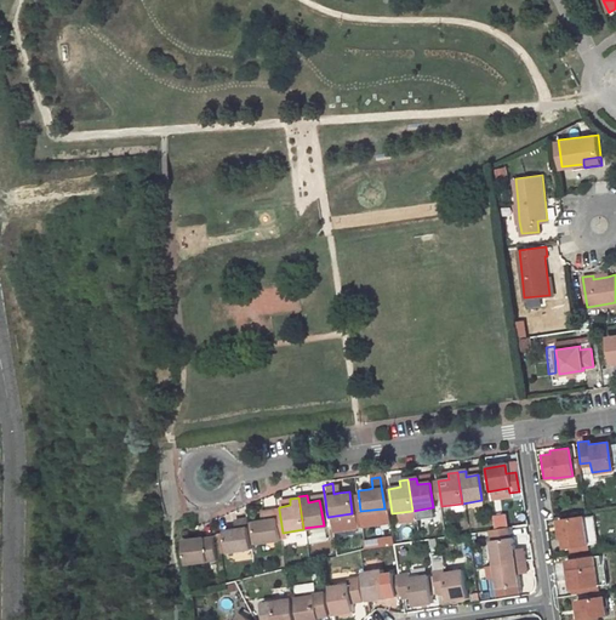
[(363,521),(386,517),(385,508),(360,511),(363,521)]
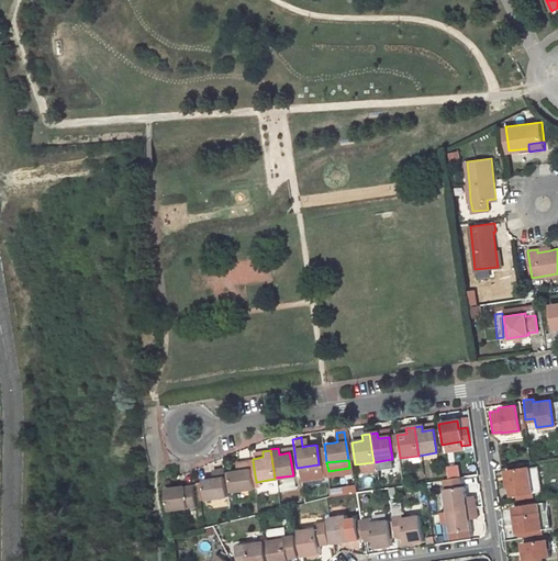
[(240,470),(236,471),(226,472),(230,493),(252,490),(247,461),(238,462),(240,470)]
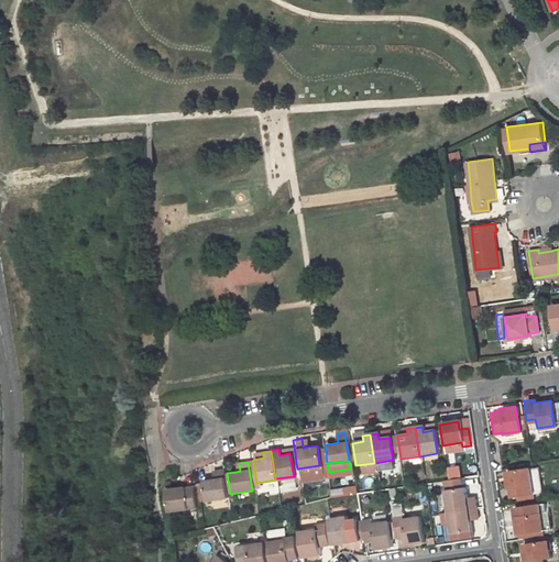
[(532,495),(527,469),(504,472),(506,489),(508,489),(510,498),(532,495)]
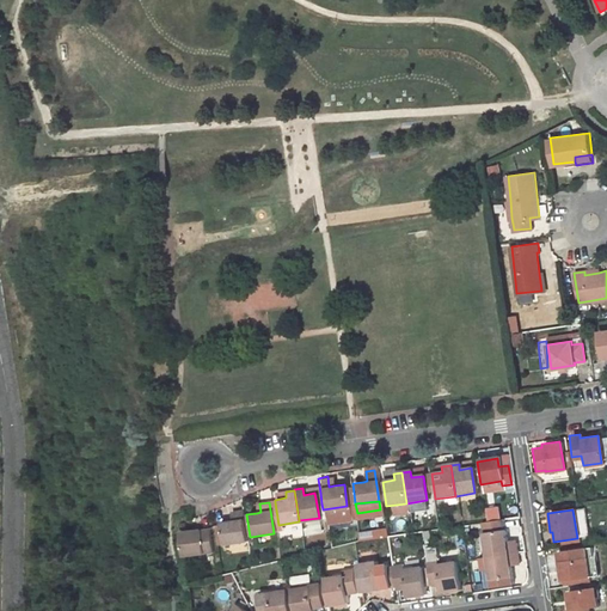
[(220,543),(220,544),(245,541),(240,511),(231,512),(232,520),(228,521),(216,523),(218,525),(220,543)]
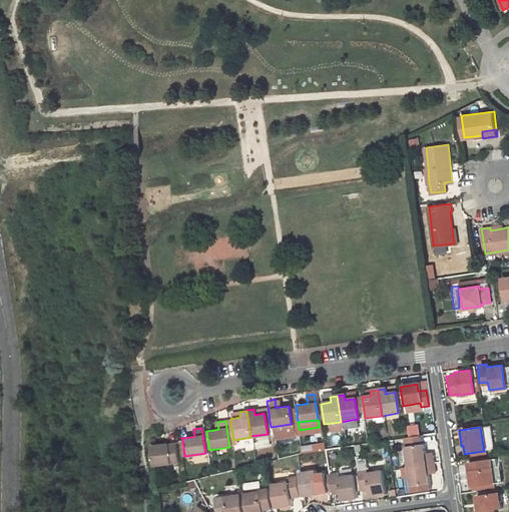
[(423,456),(422,452),(420,435),(402,437),(406,466),(432,462),(431,454),(423,456)]
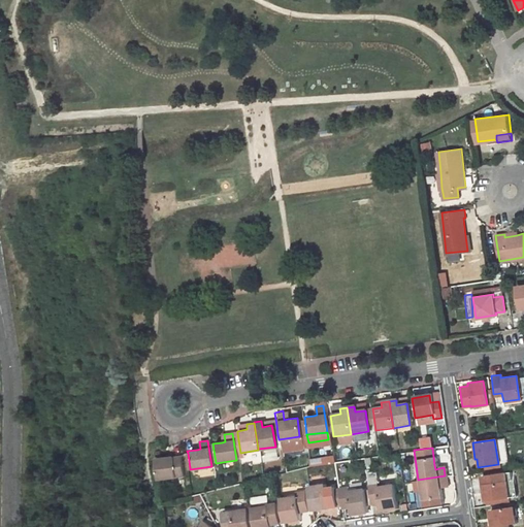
[(177,456),(152,460),(154,480),(181,476),(177,456)]
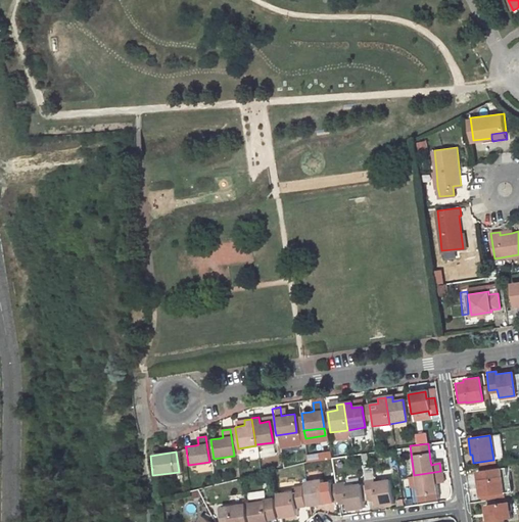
[(362,468),(363,478),(373,477),(371,467),(362,468)]
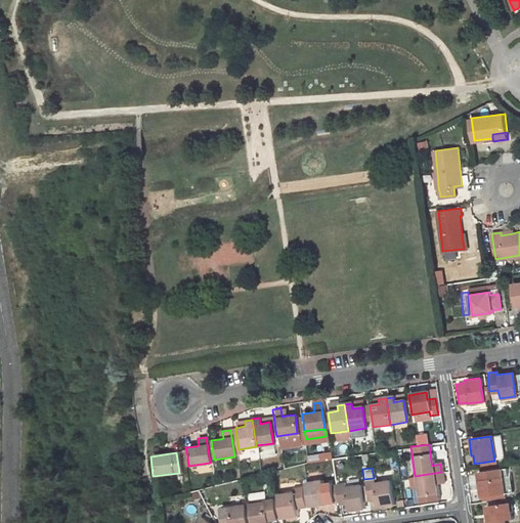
[(505,469),(500,470),(501,478),(503,494),(511,493),(508,477),(506,478),(505,469)]
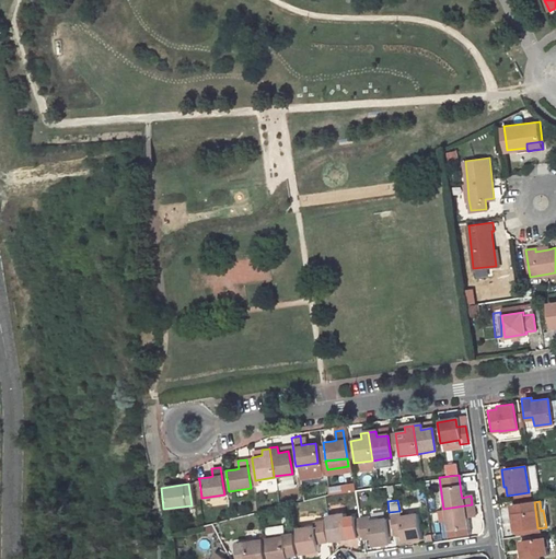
[(513,532),(537,528),(535,511),(534,502),(509,507),(513,532)]
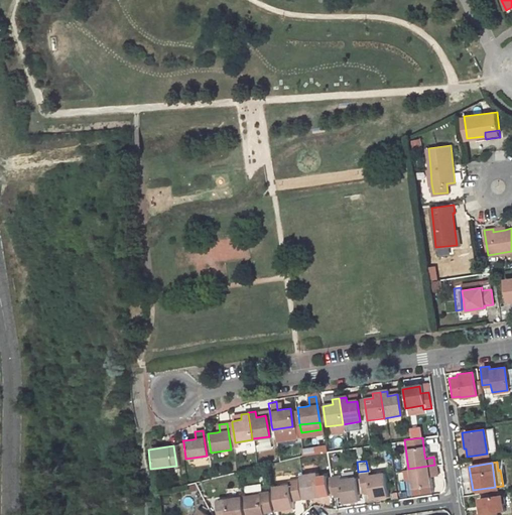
[(427,477),(427,473),(435,472),(434,465),(408,469),(412,495),(430,492),(427,477)]
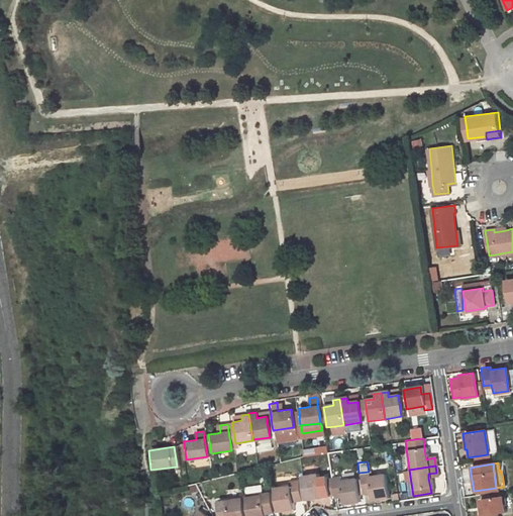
[(384,474),(369,476),(369,472),(358,473),(360,477),(363,493),(371,493),(372,499),(387,497),(384,474)]
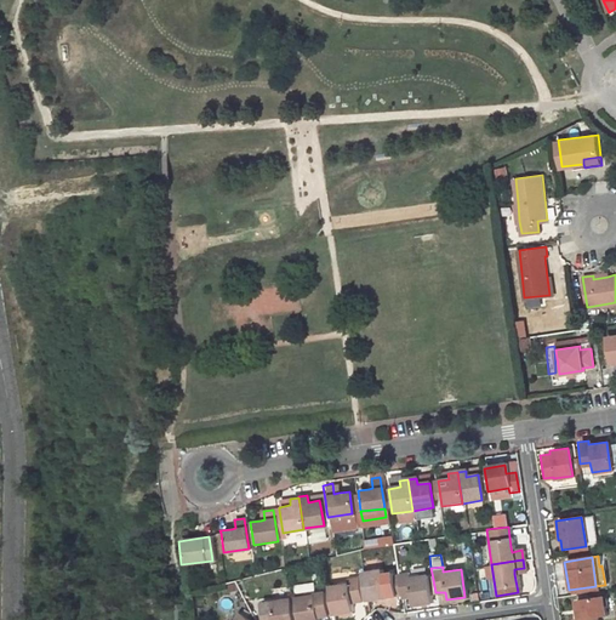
[(361,570),(365,598),(394,595),(389,572),(381,573),(380,568),(361,570)]
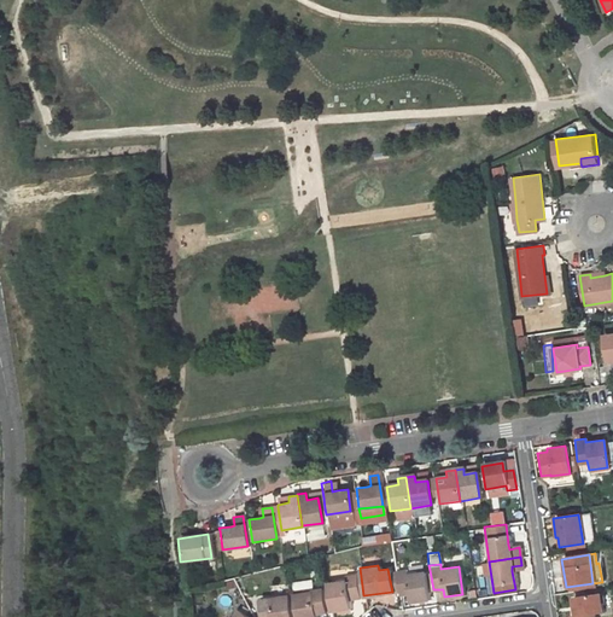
[(398,595),(408,593),(410,603),(430,599),(428,591),(433,589),(430,570),(404,574),(404,570),(395,571),(398,595)]
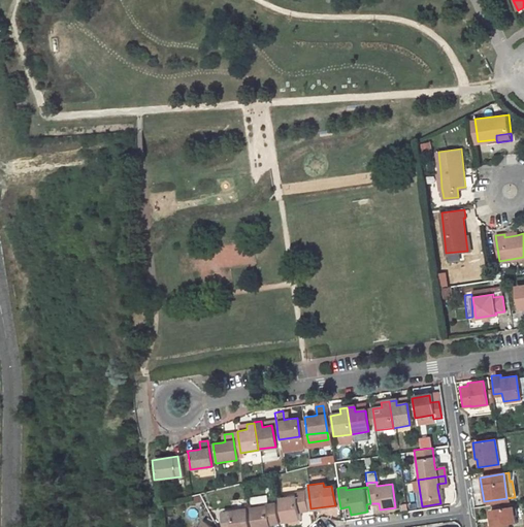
[(279,497),(283,521),(297,519),(296,511),(305,509),(302,490),(293,491),(293,495),(279,497)]
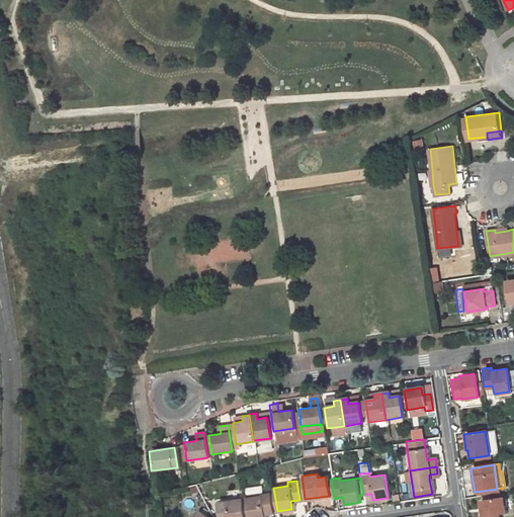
[(246,501),(248,516),(264,516),(264,513),(272,511),(269,493),(261,494),(260,495),(246,498),(246,501)]
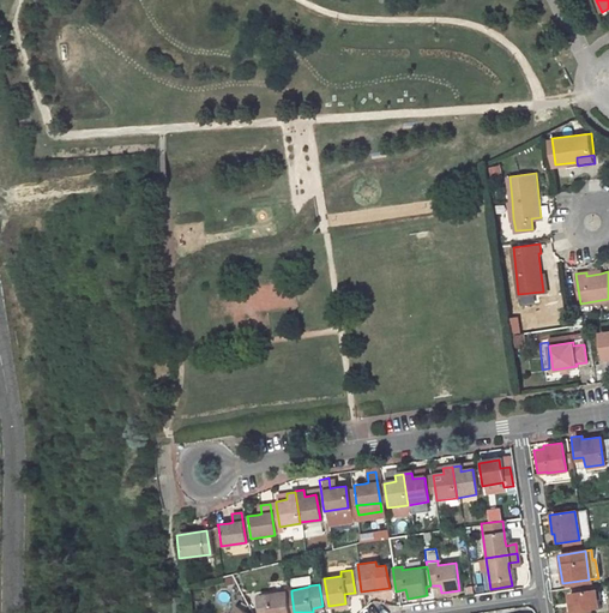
[(289,612),(287,595),(285,590),(257,595),(258,601),(259,612),(289,612)]
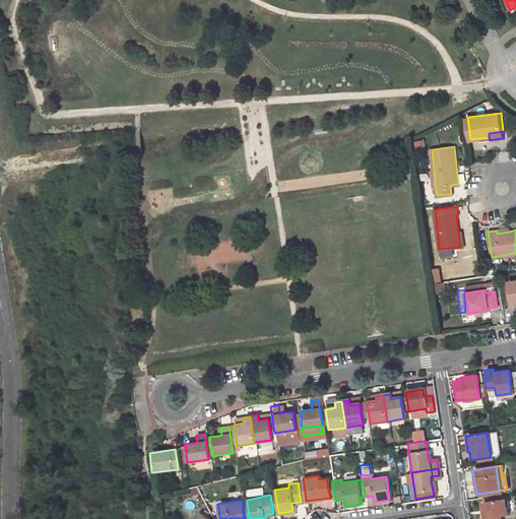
[(480,504),(482,518),(479,518),(478,518),(499,518),(499,516),(506,515),(504,500),(480,504)]
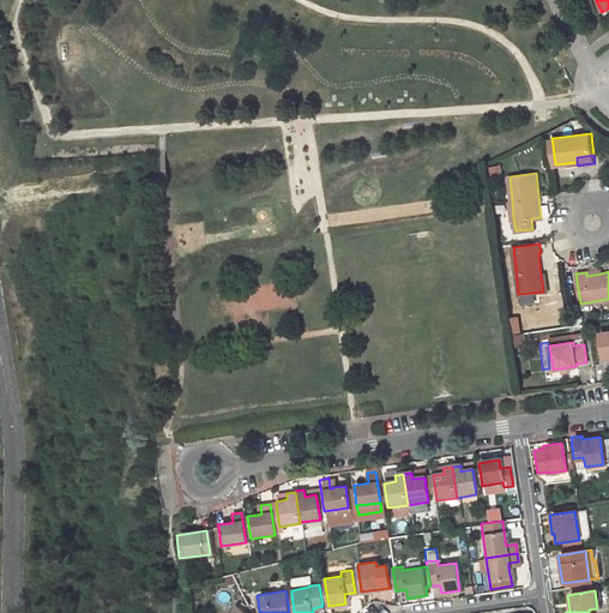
[(227,612),(248,612),(237,602),(227,612)]
